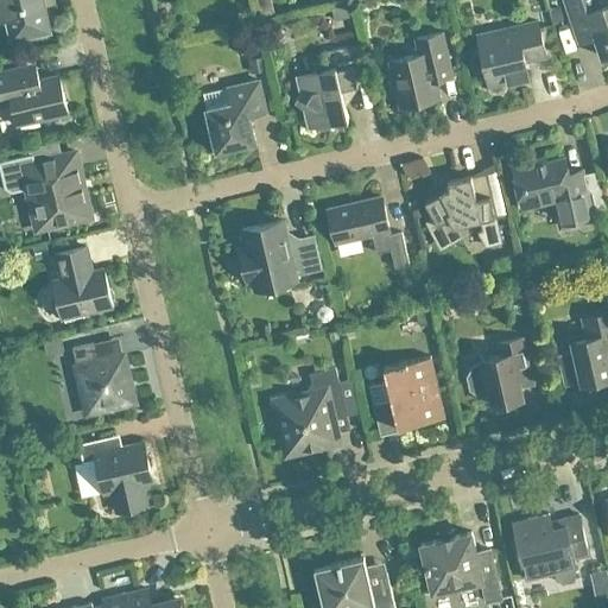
[(48,30),(40,0),(0,0),(0,18),(1,20),(8,19),(13,38),(48,30)]
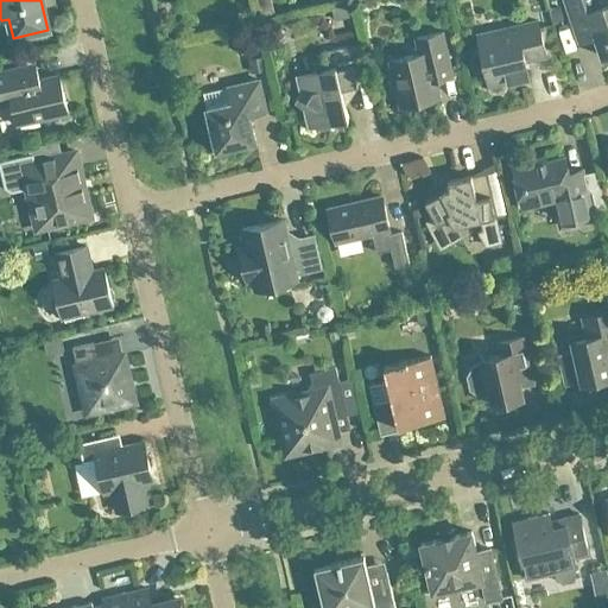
[(272,0),(258,0),(263,18),(276,16),(272,0)]
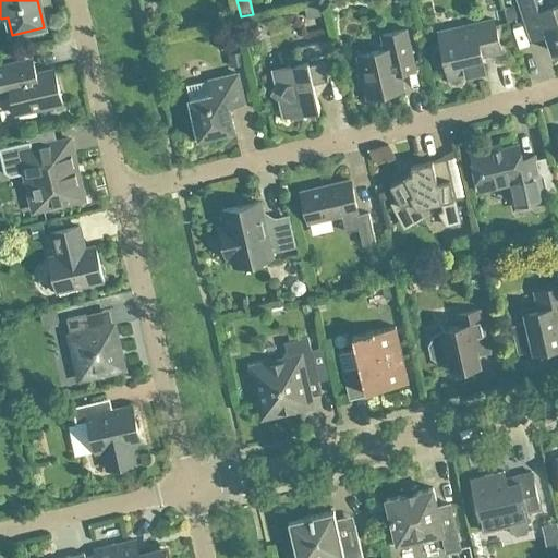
[(557,48),(557,2),(550,5),(548,0),(518,0),(529,33),(545,27),(553,51),(557,48)]
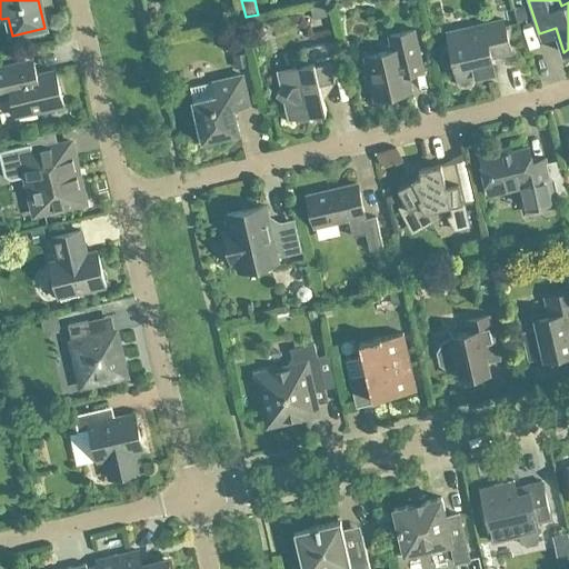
[(325,3),(310,7),(312,17),(327,15),(325,3)]
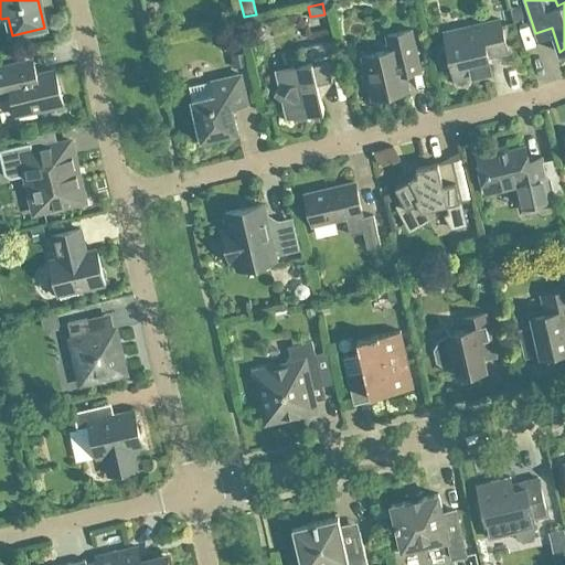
[(521,4),(512,7),(515,20),(524,17),(521,4)]
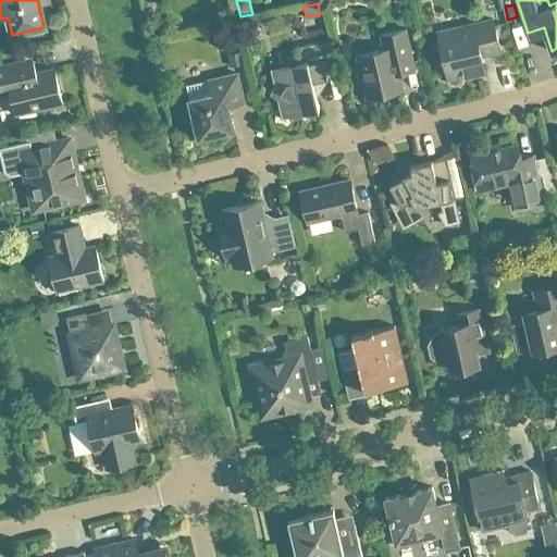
[(500,50),(493,19),(437,32),(441,46),(434,48),(431,53),(433,62),(438,65),(445,64),(448,78),(484,70),(481,54),(500,50)]
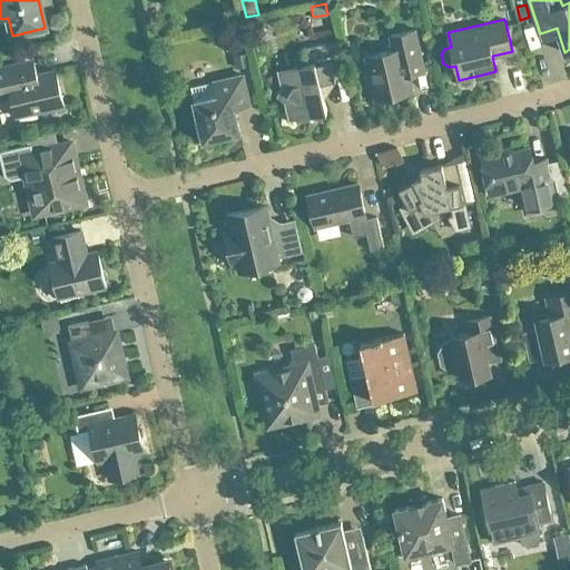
[(413,90),(410,75),(425,71),(415,29),(390,35),(393,49),(365,56),(367,68),(364,69),(367,84),(371,82),(375,99),(413,90)]
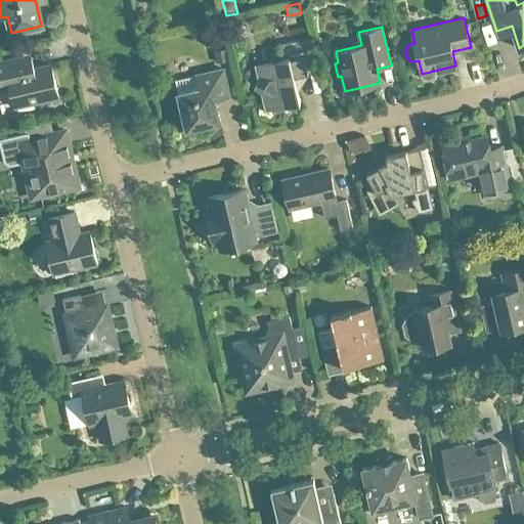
[(259,81),(254,88),(261,93),(265,110),(282,106),(288,110),(291,104),(300,101),(295,77),(308,74),(300,39),(281,43),(271,60),(255,64),(259,81)]
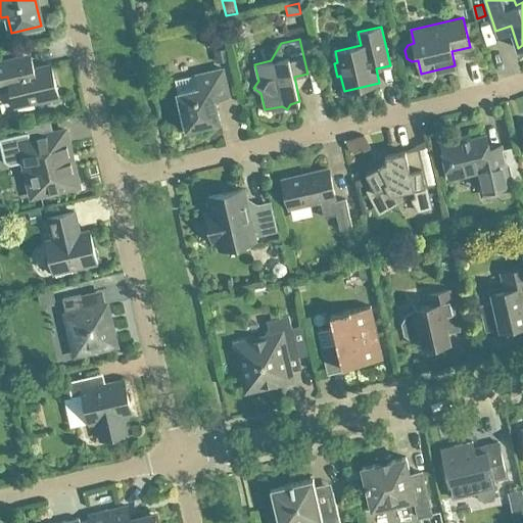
[(34,102),(57,96),(50,64),(35,68),(31,53),(0,60),(0,84),(1,90),(11,87),(15,106),(17,105),(18,111),(35,107),(34,102)]
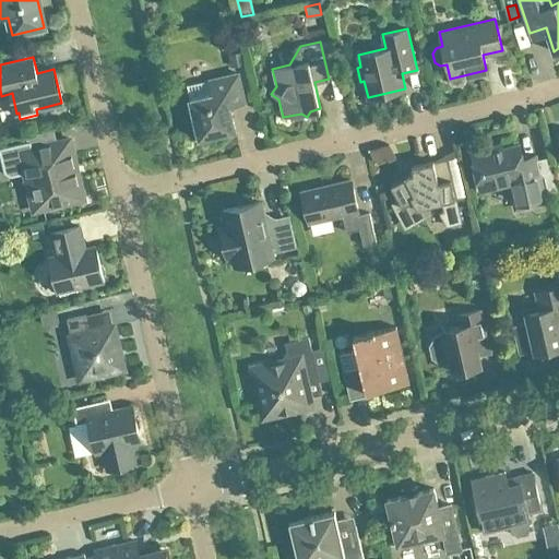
[(238,73),(187,84),(199,137),(235,129),(229,105),(245,100),(238,73)]
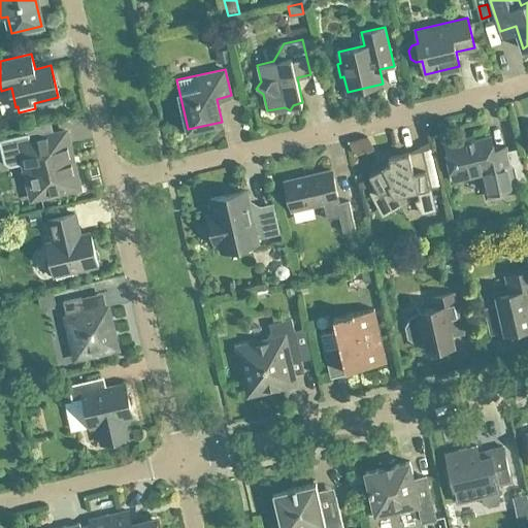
[(78,188),(66,131),(31,139),(29,133),(0,140),(5,162),(10,165),(30,161),(34,177),(29,178),(27,182),(30,195),(34,197),(38,196),(39,197),(78,188)]
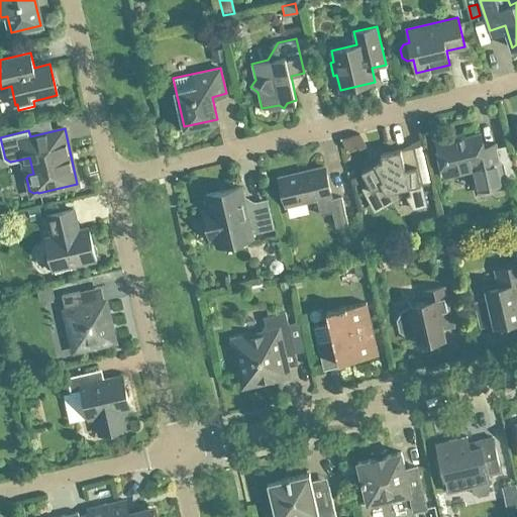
[(369,144),(390,139),(388,131),(367,137),(369,144)]
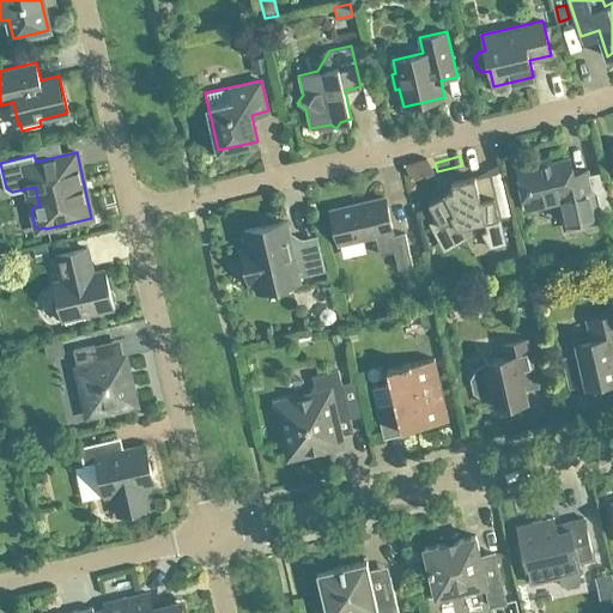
[(599,223),(594,202),(588,175),(574,177),(570,158),(540,165),(539,162),(517,167),(527,208),(557,201),(564,231),(599,223)]
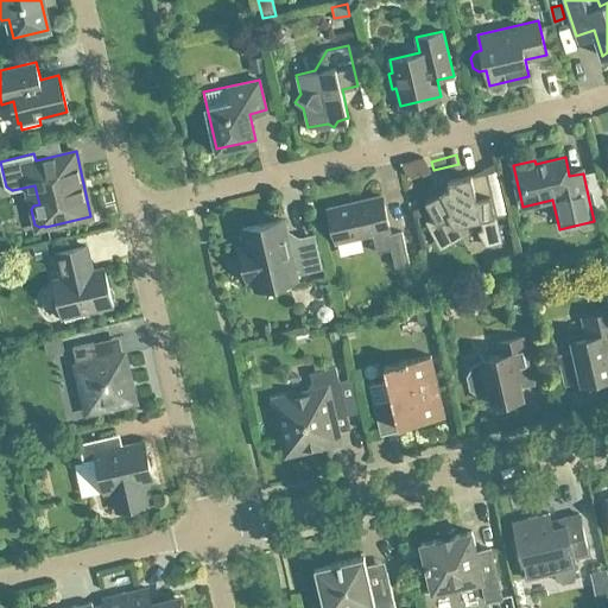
[(501,242),(486,173),(472,176),(472,175),(448,181),(449,188),(425,201),(434,216),(425,221),(439,248),(469,234),(467,222),(481,219),(483,229),(477,232),(486,246),(501,242)]
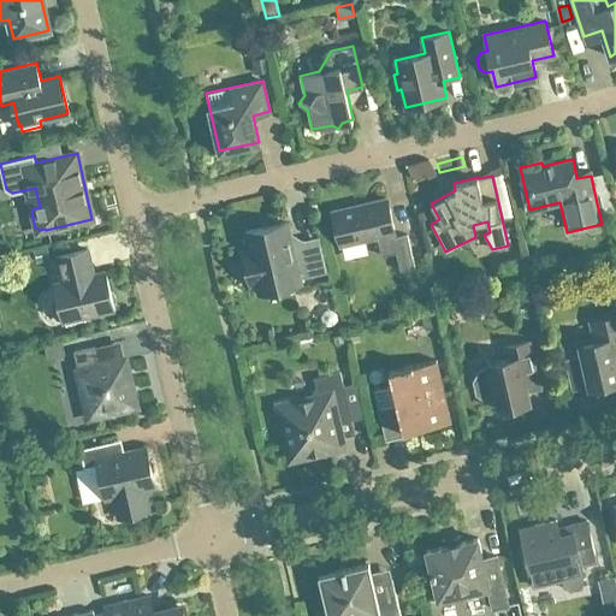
[(395,232),(388,199),(332,211),(341,244),(378,236),(381,255),(396,252),(401,270),(415,266),(407,234),(395,237),(394,232),(395,232)]
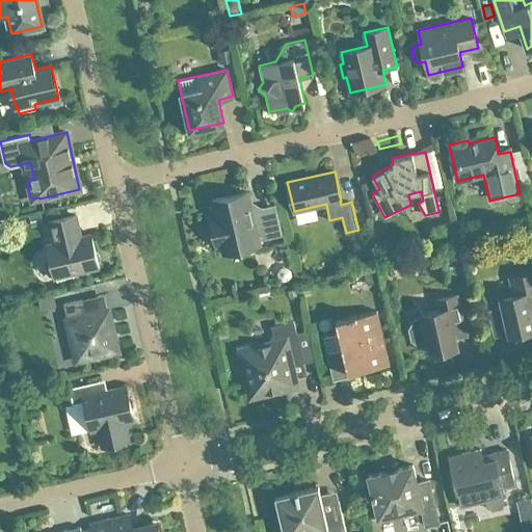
[(275,204),(263,207),(248,200),(247,191),(212,200),(216,216),(210,217),(216,244),(222,242),(224,253),(231,250),(232,256),(255,250),(254,245),(259,244),(259,240),(283,235),(275,204)]
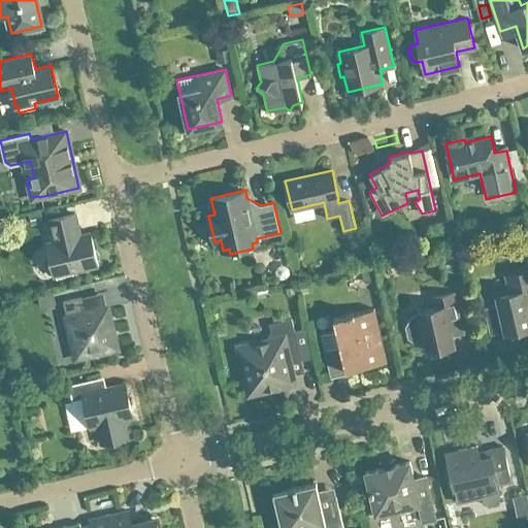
[(43,222),(41,211),(29,215),(31,225),(43,222)]
